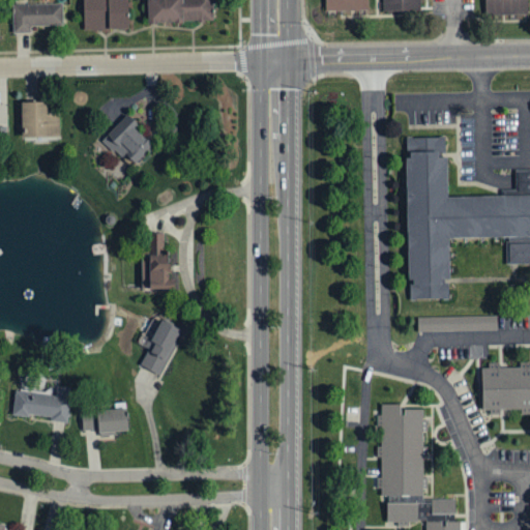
[(128,30),(127,0),(83,0),(83,31),(128,30)]
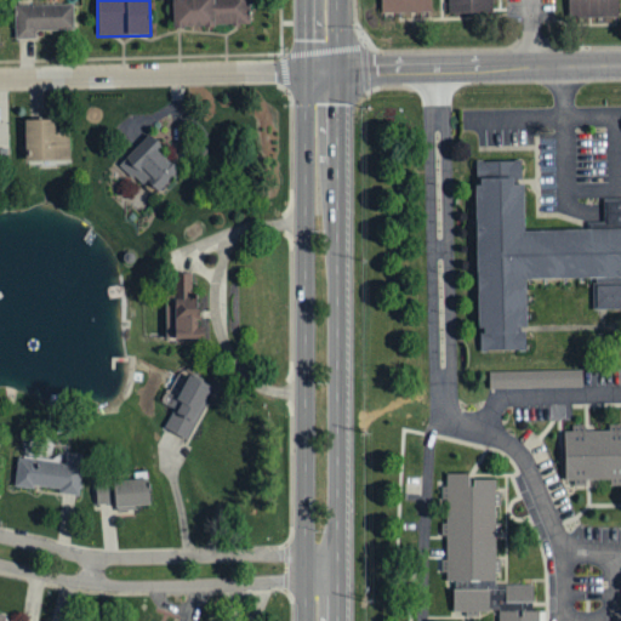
[(170,0),(172,29),(250,26),(249,0),(170,0)]
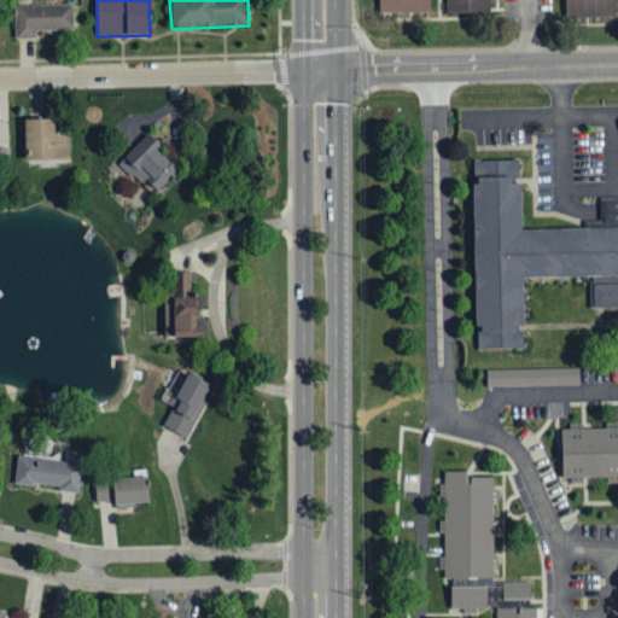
[(379,0),(379,15),(429,12),(429,0),(379,0)]
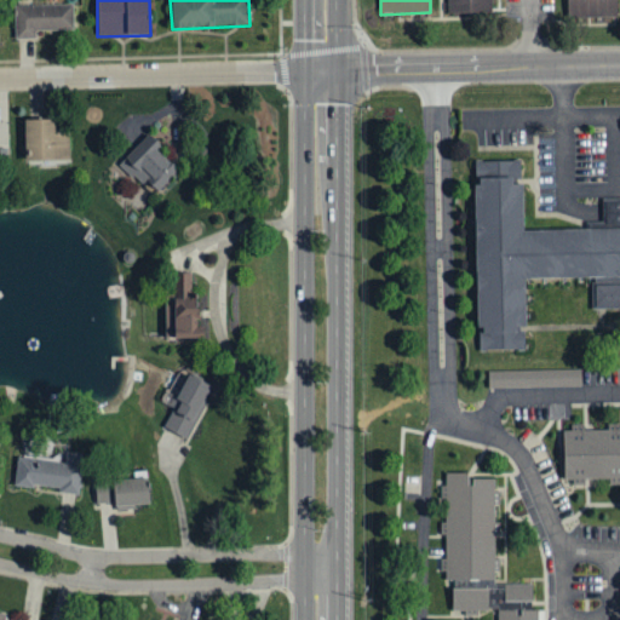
[(448,0),(449,16),(493,15),(492,0),(448,0)]
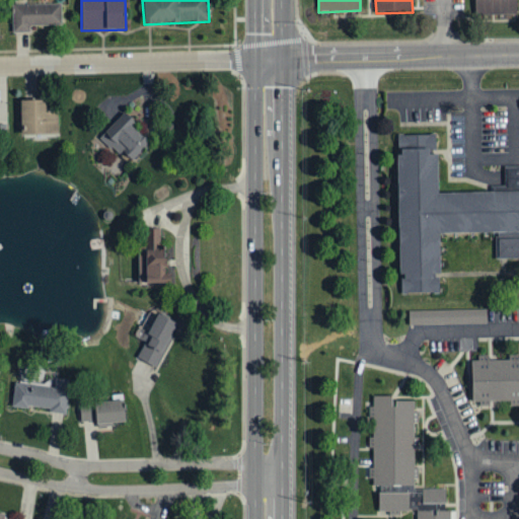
[(473,15),(472,0),(518,0),(518,14),(473,15)]
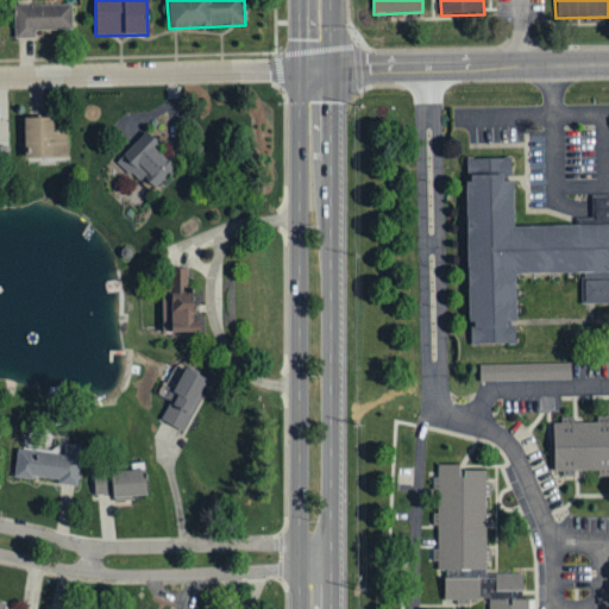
[(16,39),(35,38),(35,31),(73,30),(71,5),(14,6),(16,39)]
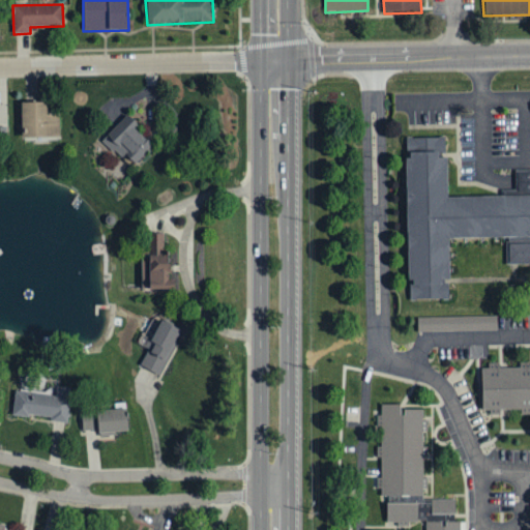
[(59,114),(48,115),(48,104),(21,104),(21,139),(59,139),(59,114)]
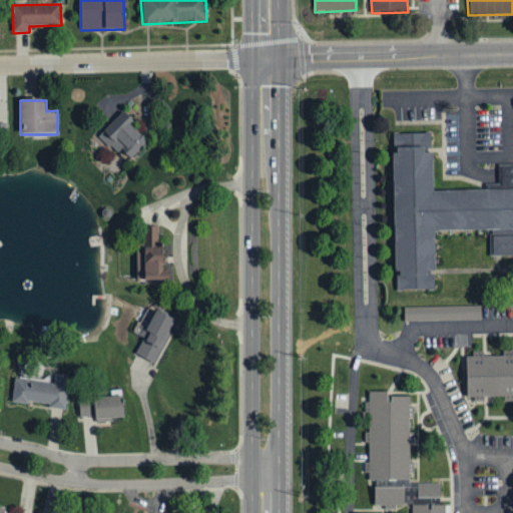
[(147,141),(130,125),(133,122),(122,111),(98,136),(116,153),(120,149),(130,159),(147,141)]
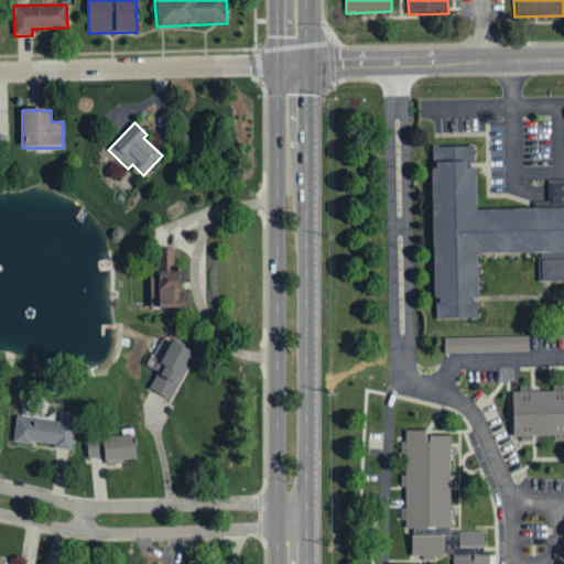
[(433,316),(431,142),(476,142),(477,206),(551,205),(550,183),(563,182),(563,278),(540,278),(540,249),(476,250),(477,316),(433,316)]
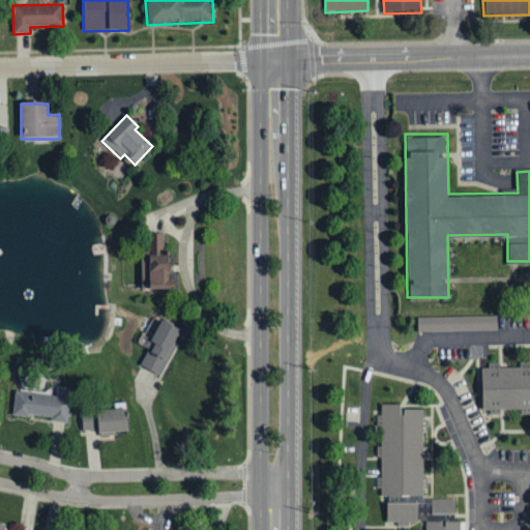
[(142,291),(174,291),(174,281),(168,281),(167,234),(147,235),(147,253),(141,253),(142,291)]
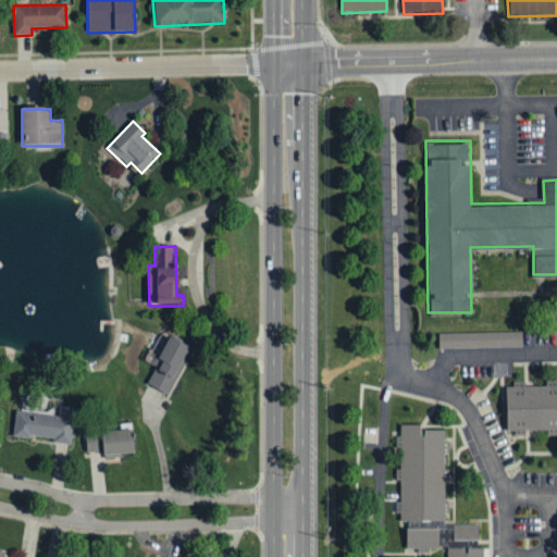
[(437,346),(437,333),(522,332),(522,345),(437,346)]
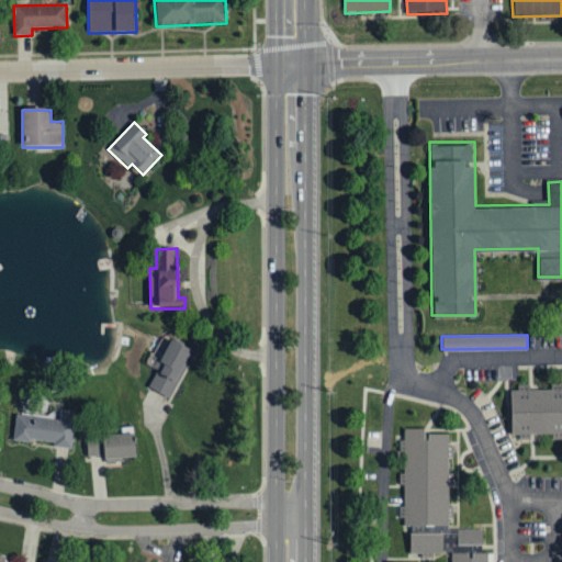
[(192,349),(171,339),(147,385),(168,396),(192,349)]
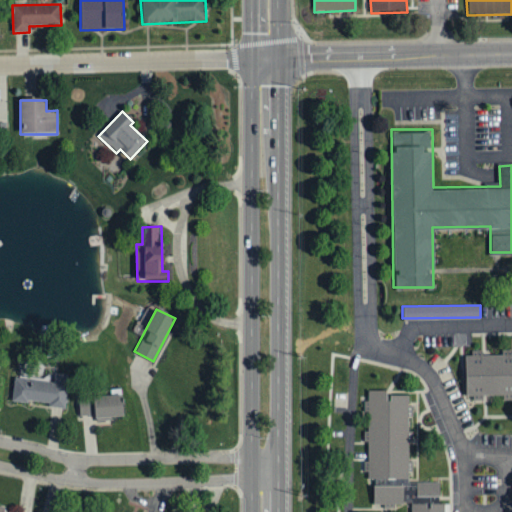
[(511,511),(511,351),(464,352),(465,396),(511,395),(511,511),(445,511),(445,503),(439,503),(439,480),(409,480),(409,394),(386,394),(386,389),(367,389),(368,477),(375,477),(375,502),(412,502),(412,511),(511,511)]
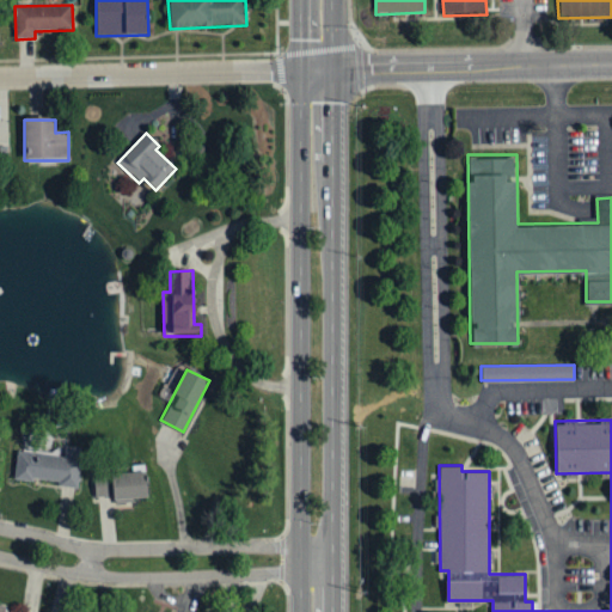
[(14,478),(59,482),(57,485),(78,488),(83,447),(65,445),(63,456),(17,451),(14,478)]
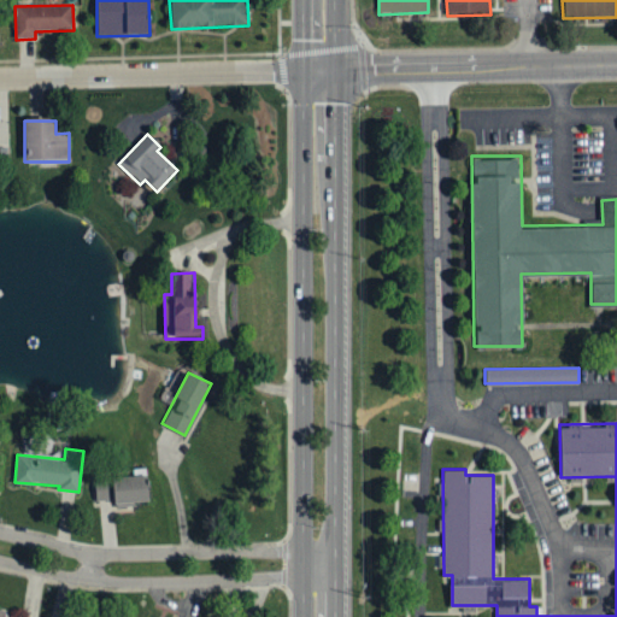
[(150,504),(147,475),(95,479),(97,501),(116,500),(116,505),(150,504)]
